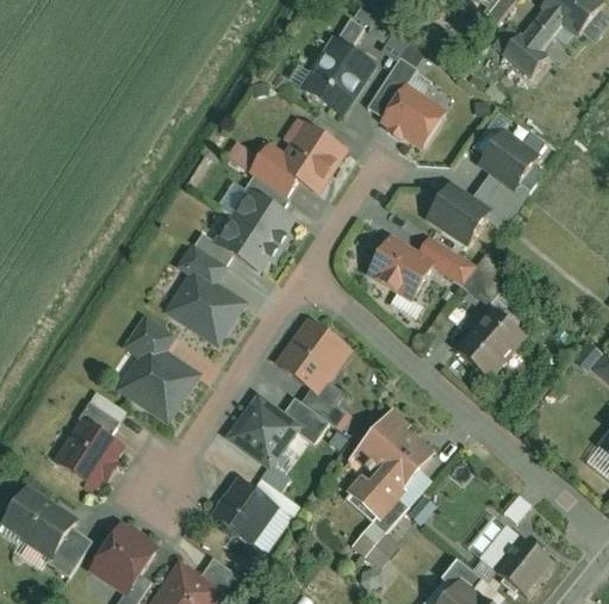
[(563,19),(575,30),(600,0),(548,0),(504,54),(530,75),(550,51),(541,45),(563,19)]
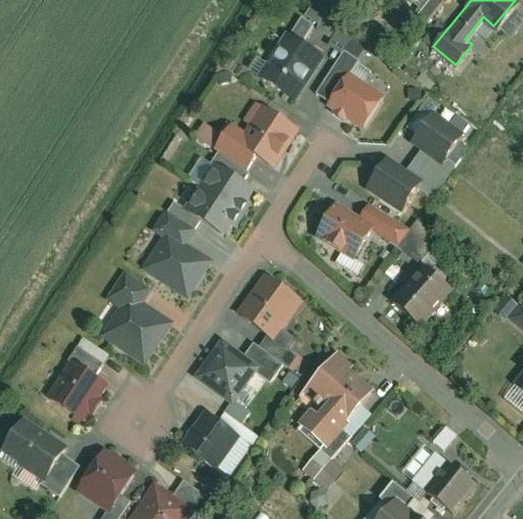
[(257,77),(295,99),(321,55),(285,33),(257,77)]
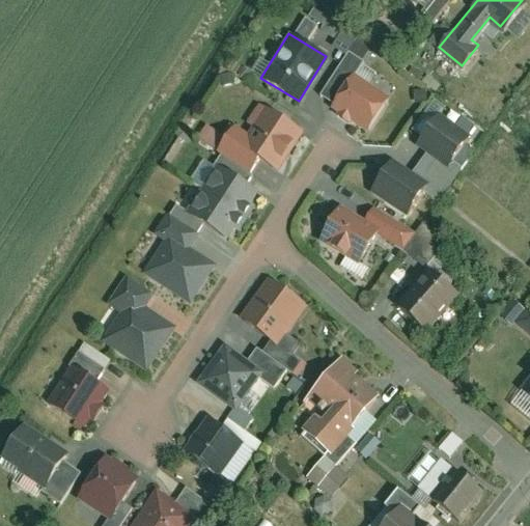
[(319,92),(333,102),(352,75),(361,59),(347,50),(319,92)]
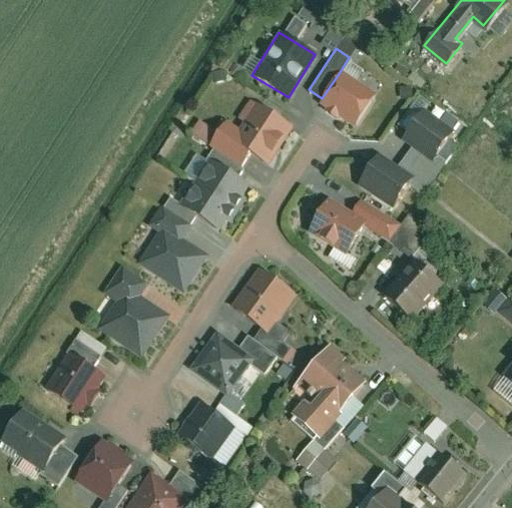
[(320,101),(354,123),(373,94),(340,72),(322,98),(320,101)]
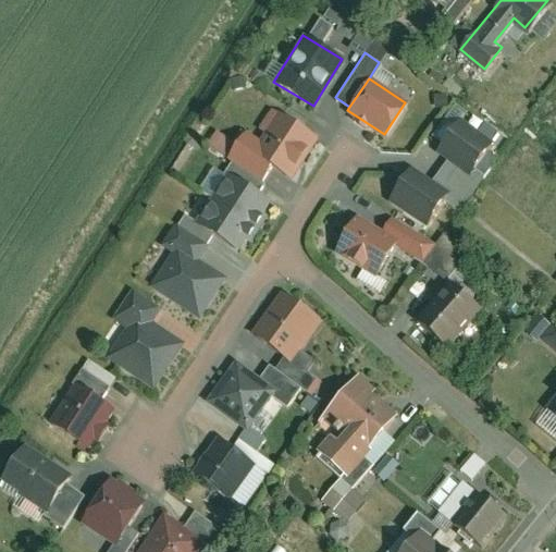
[(270,164),(288,176),(314,137),(272,110),(254,137),(242,129),(224,155),(230,159),(261,179),(270,164)]
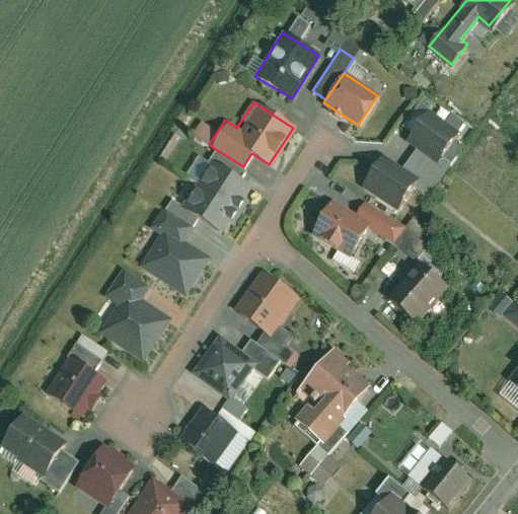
[(418,144),(437,158),(440,154),(455,133),(428,113),(410,139),(418,144)]
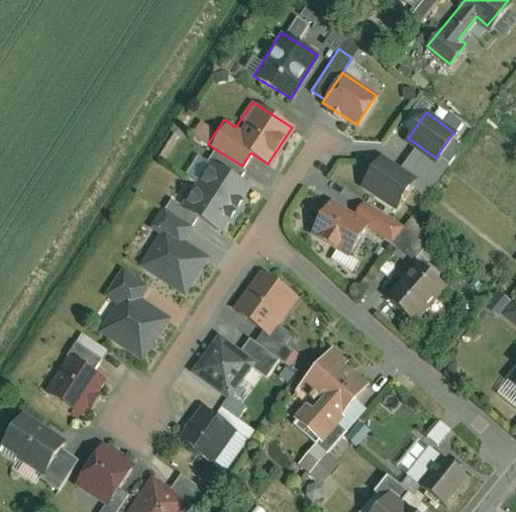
[(416,143),(398,171),(412,180),(410,183),(425,193),(447,161),(438,154),(435,158),(416,143)]
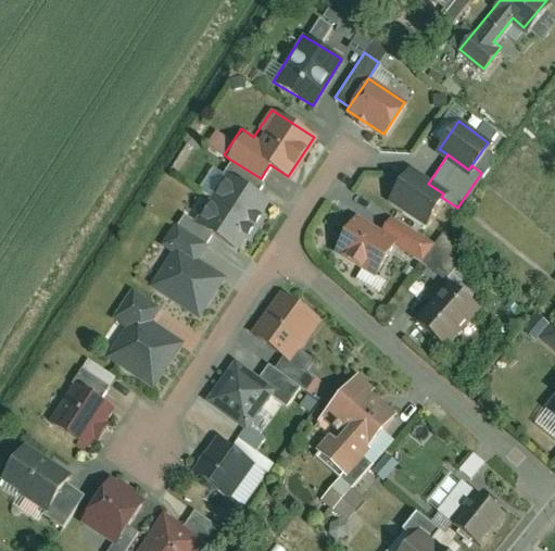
[(226,172),(255,191),(263,182),(261,178),(229,159),(223,168),(226,172)]
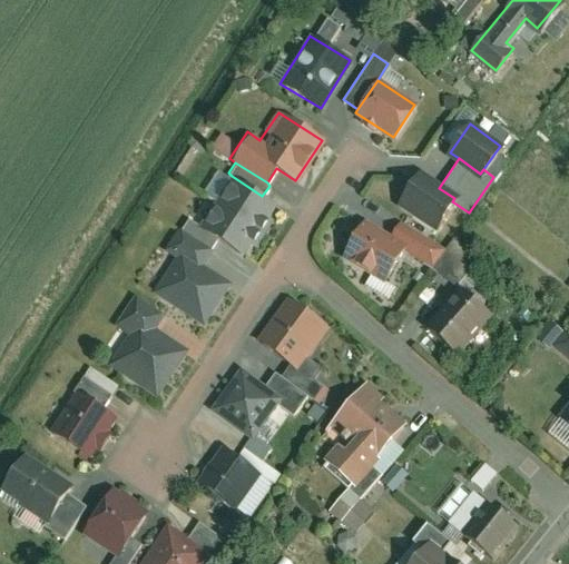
[(399,205),(434,228),(452,201),(454,198),(439,188),(419,175),(399,205)]
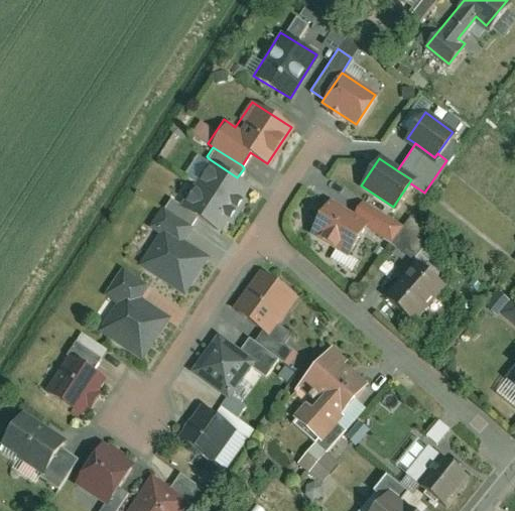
[(221,231),(251,186),(237,177),(210,159),(180,203),(197,214),(221,231)]
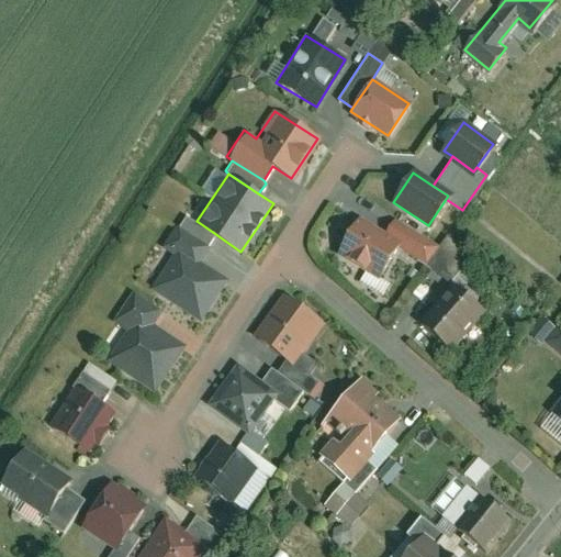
[(177,223),(206,244),(214,233),(197,221),(183,212),(177,223)]
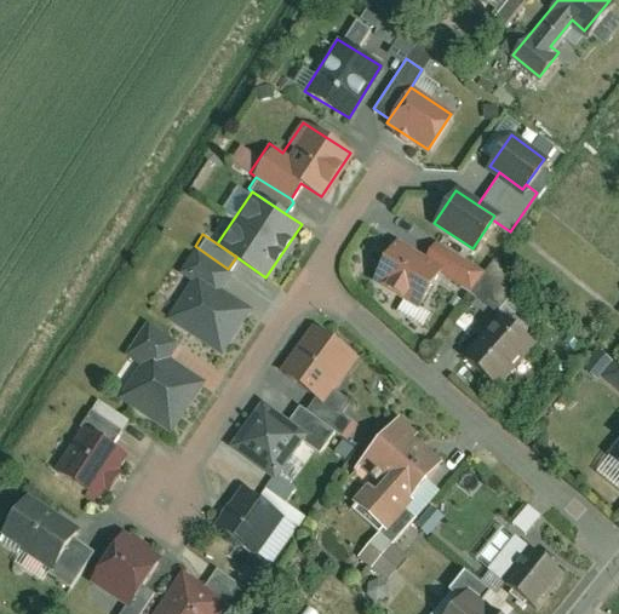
[(435,237),(422,262),(436,270),(471,292),(473,288),(485,268),(435,237)]
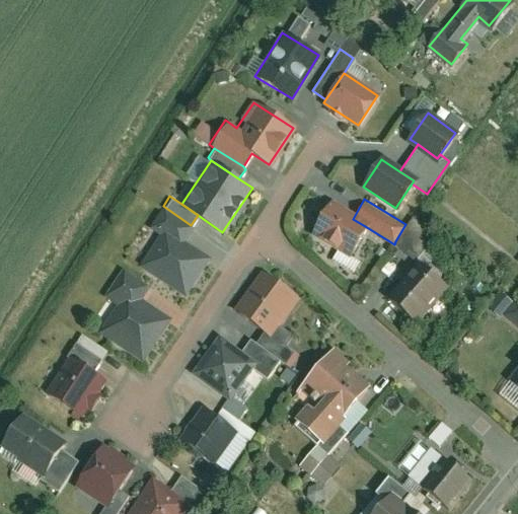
[(353,219),(329,205),(312,233),(347,254),(365,226),(353,219)]
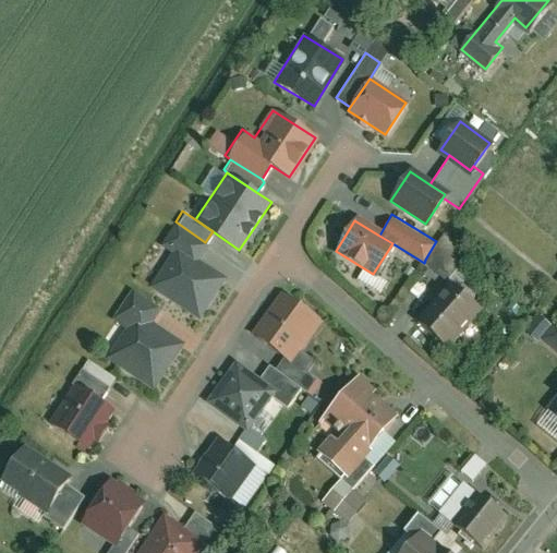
[(177,244),(195,257),(205,242),(176,221),(160,243),(172,251),(177,244)]
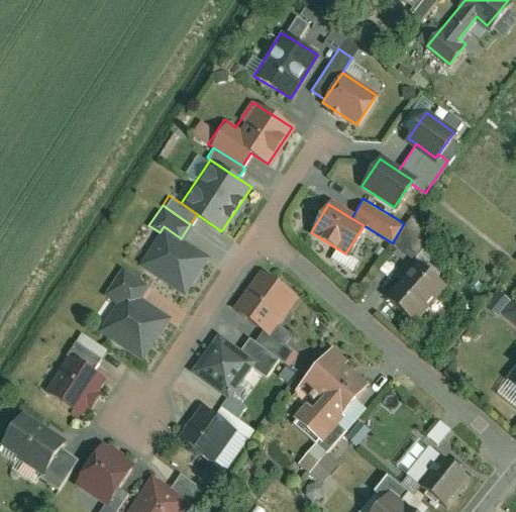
[(404,223),(394,240),(413,258),(435,231),(410,214),(404,223)]
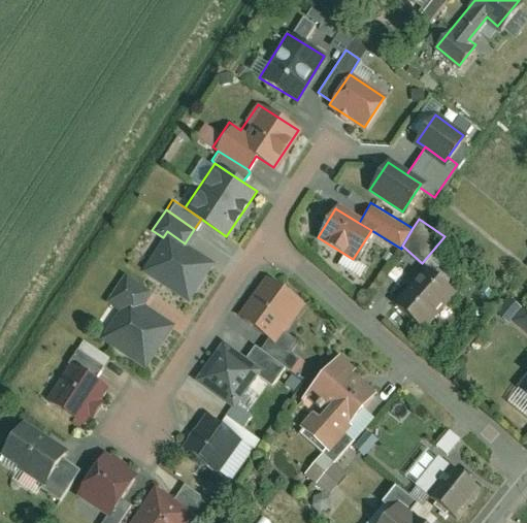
[(187,298),(211,262),(185,243),(167,231),(163,237),(142,268),(187,298)]
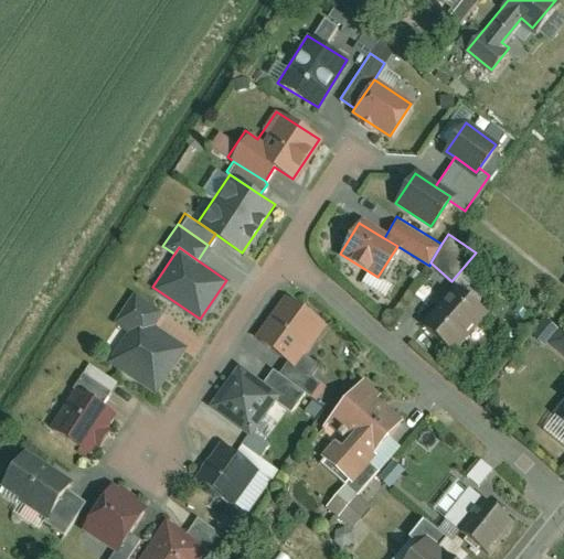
[(422,322),(454,348),(482,313),(450,287),(422,322)]
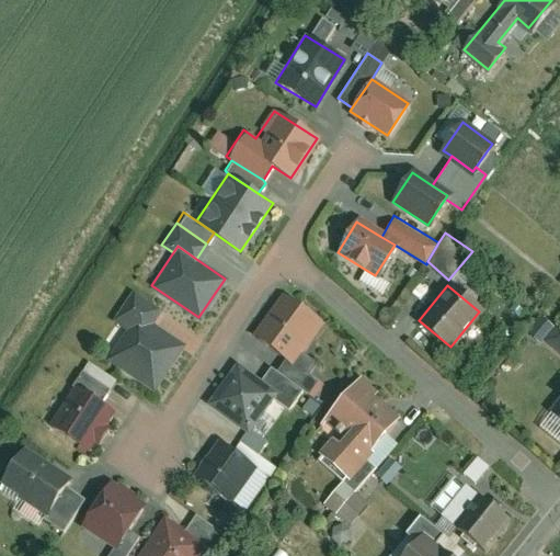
[(137,313),(152,322),(162,308),(132,288),(113,318),(128,328),(137,313)]
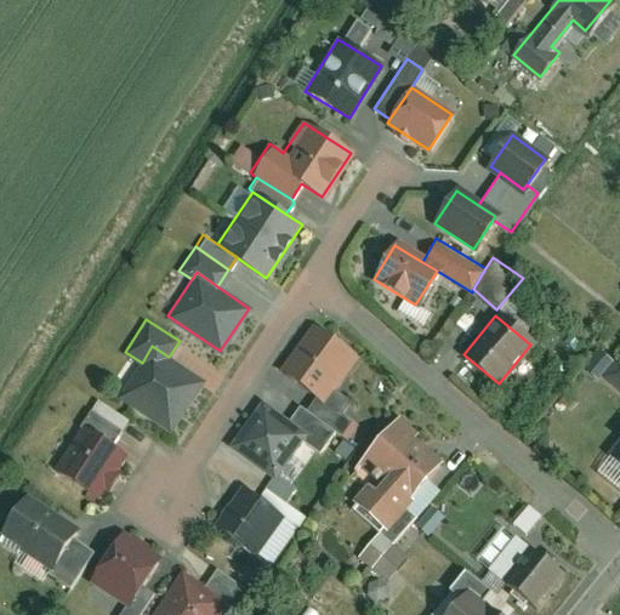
[(316,394),(323,400),(333,387),(356,354),(313,324),(280,369),(316,394)]
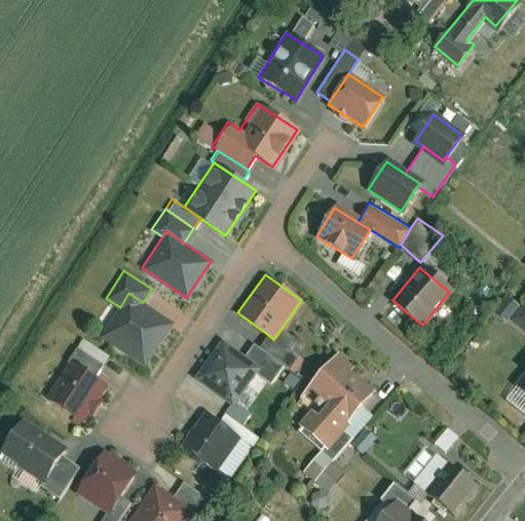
[(144,364),(172,322),(143,302),(128,293),(120,307),(101,335),(144,364)]
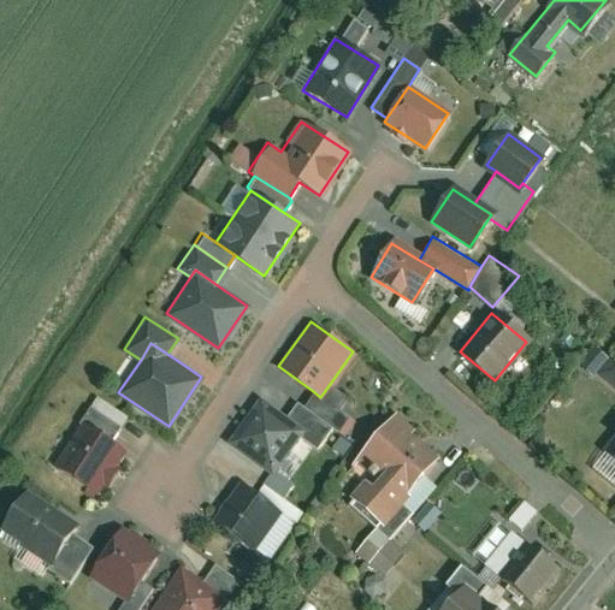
[(598,369),(614,383),(614,356),(611,354),(598,369)]
